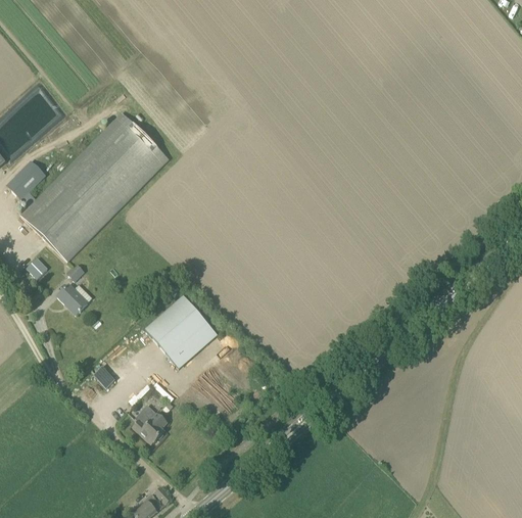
[(124,111),(21,214),(68,260),(170,157),(124,111)]
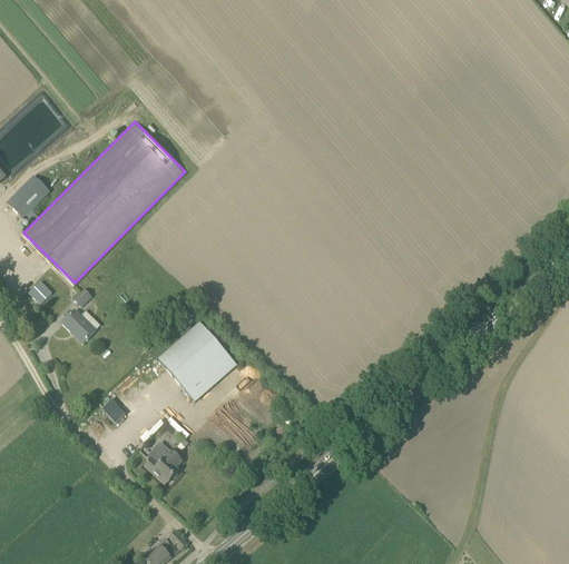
[(32,207),(51,189),(36,174),(8,200),(31,224),(40,215),(32,207)]
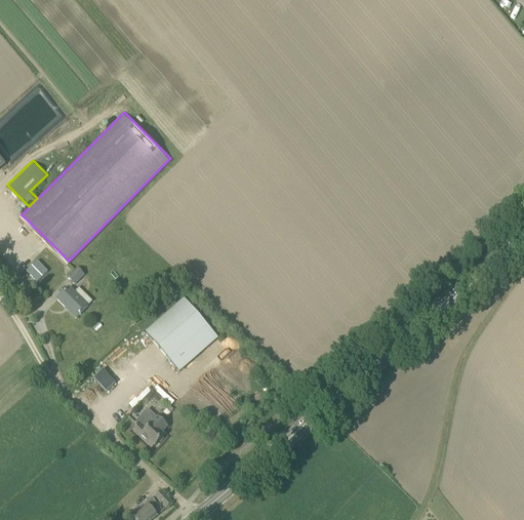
[(42,252),(34,261),(42,270),(51,261),(42,252)]
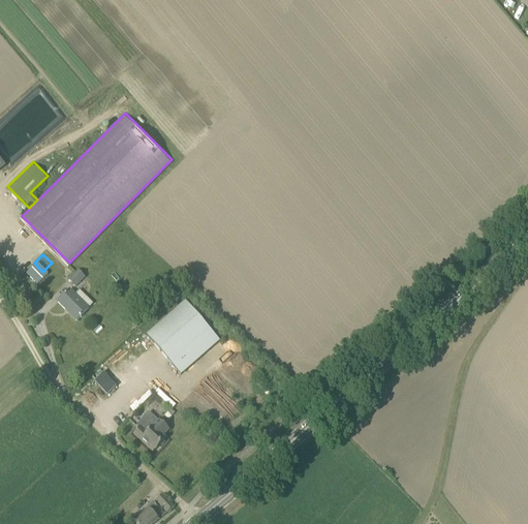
[(76,282),(86,273),(80,267),(70,276),(76,282)]
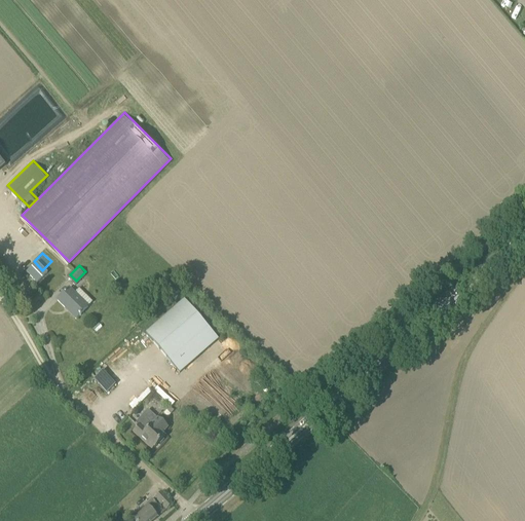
[(81,285),(76,290),(71,285),(59,296),(77,314),(89,303),(94,298),(81,285)]
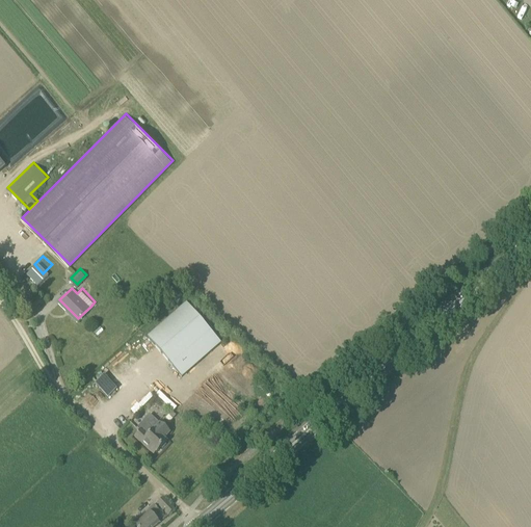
[(183,373),(221,339),(187,300),(149,335),(183,373)]
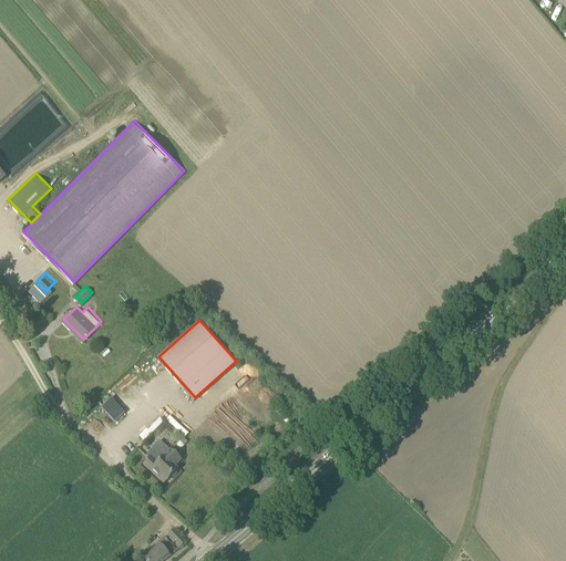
[(158,447),(152,454),(152,453),(145,460),(161,475),(163,473),(168,477),(178,466),(175,463),(182,456),(172,447),(165,454),(158,447)]
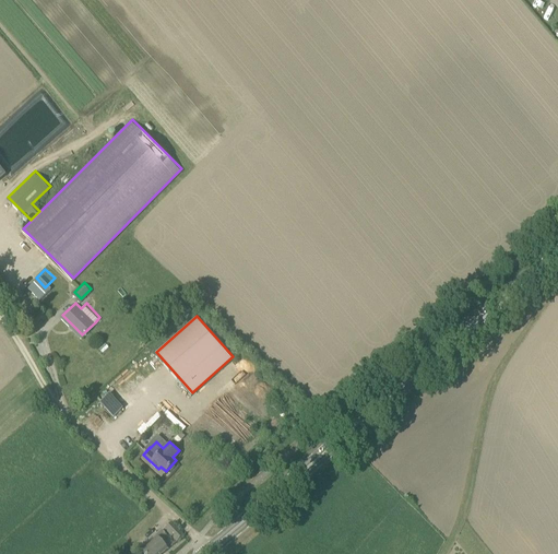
[(173,518),(166,525),(178,538),(186,531),(173,518)]
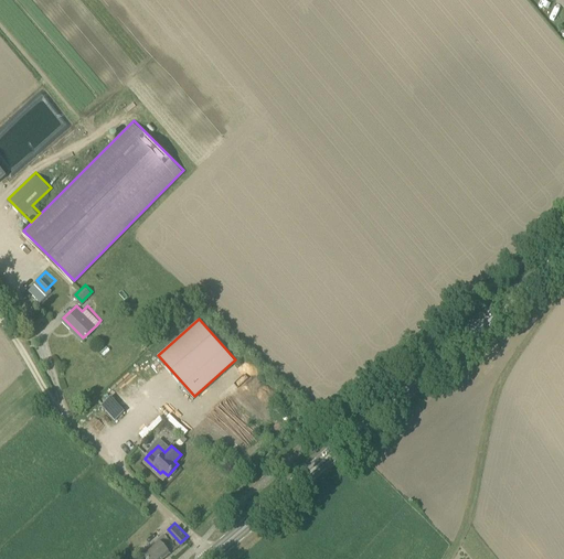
[(160,538),(145,552),(149,558),(160,558),(171,550),(163,541),(170,536),(166,531),(159,537),(160,538)]
